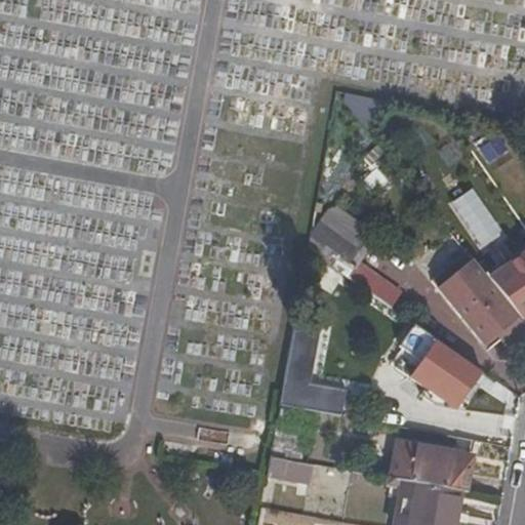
[(385,132),(374,120),(366,128),(375,139),(385,132)]
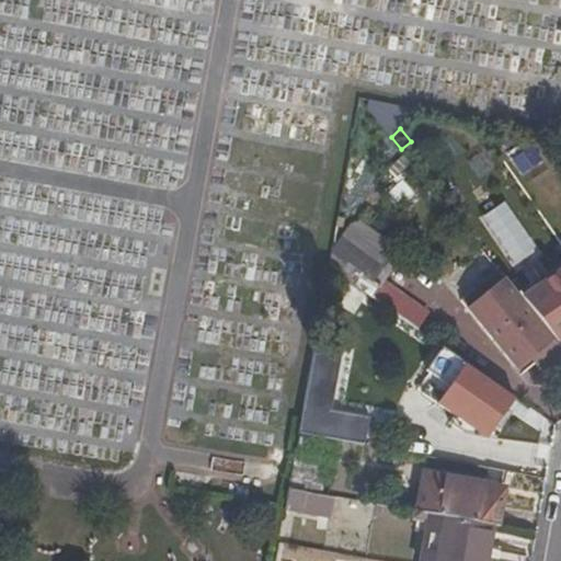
[(521,172),(540,160),(531,146),(512,157),(521,172)]
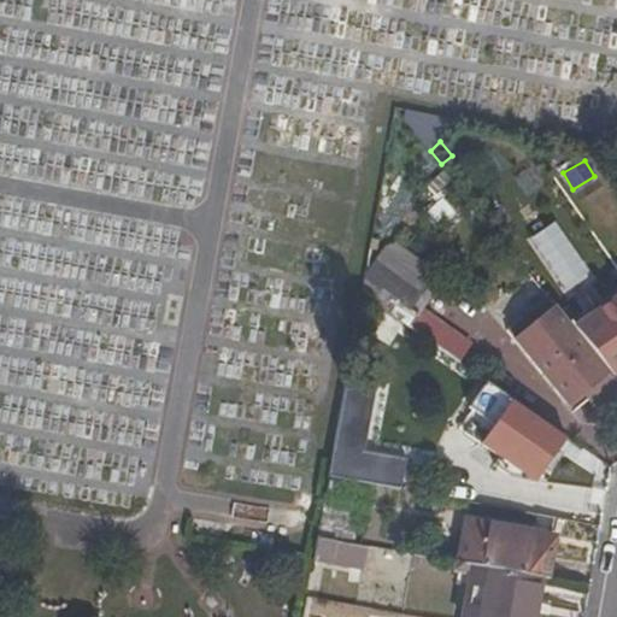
[(409,205),(418,215),(452,181),(444,171),(409,205)]
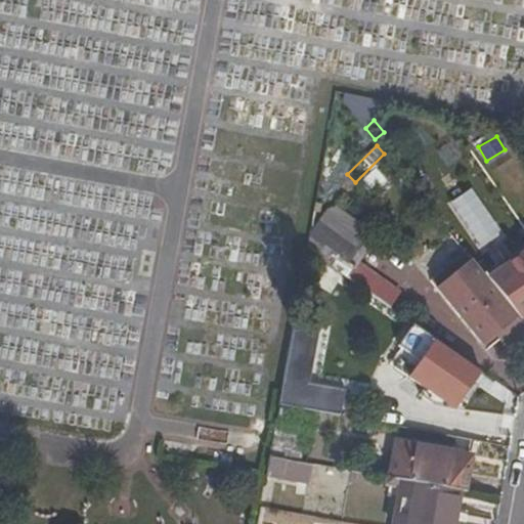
[(359,179),(372,193),(386,182),(374,167),(359,179)]
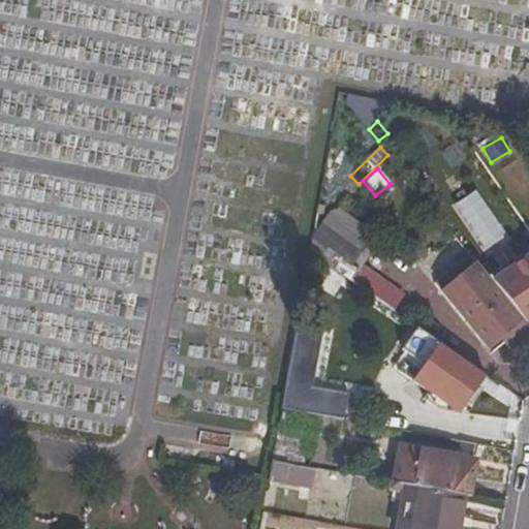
[(309,253),(349,281),(356,270),(350,266),(373,234),(338,209),(330,212),(311,239),(309,253)]
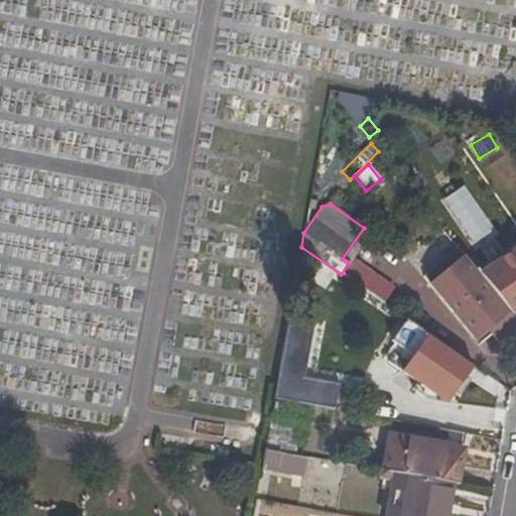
[(491,207),(478,212),(482,222),(495,217),(491,207)]
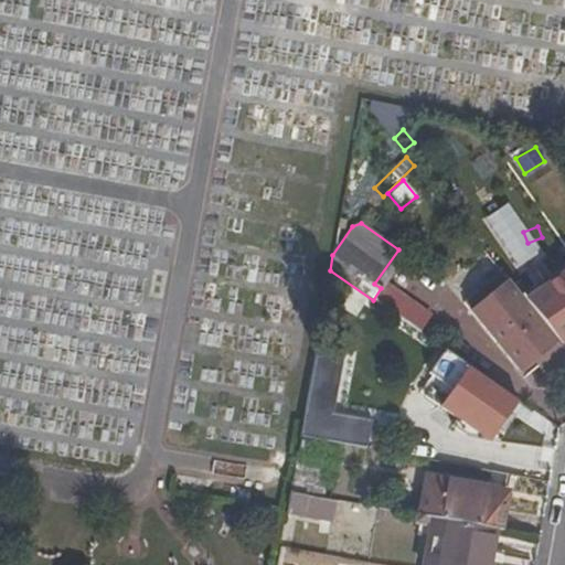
[(513,264),(503,273),(540,318),(564,296),(564,253),(557,244),(522,274),(513,264)]
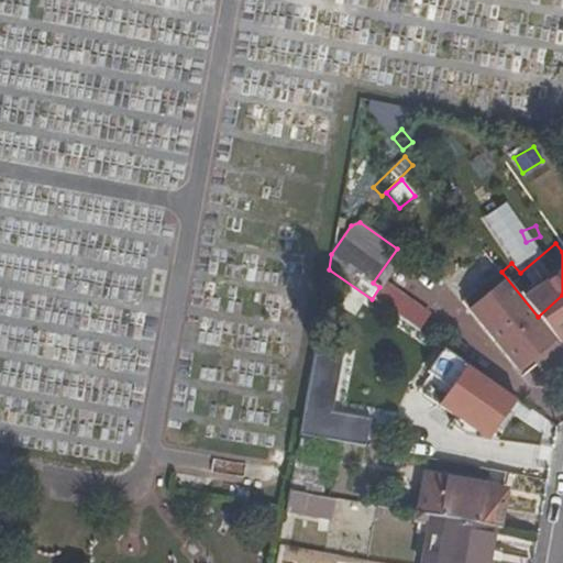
[(499,273),(463,302),(470,311),(506,282),(507,284),(508,284),(499,273)]
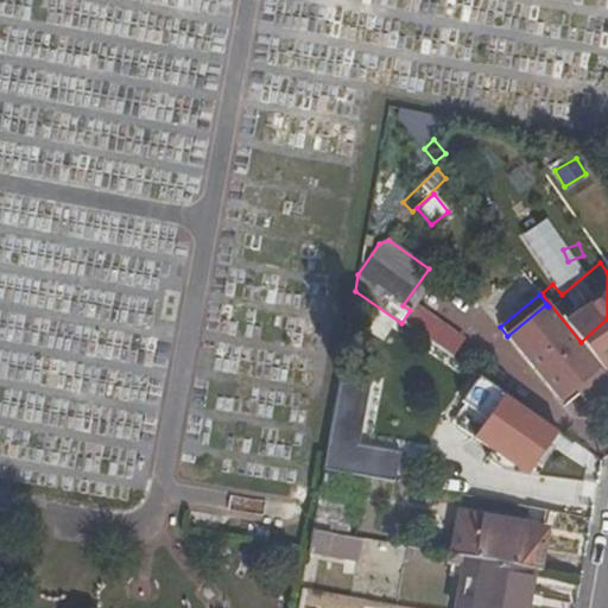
[(546,304),(507,336),(539,375),(561,401),(600,369),(578,343),(548,306),(546,304)]
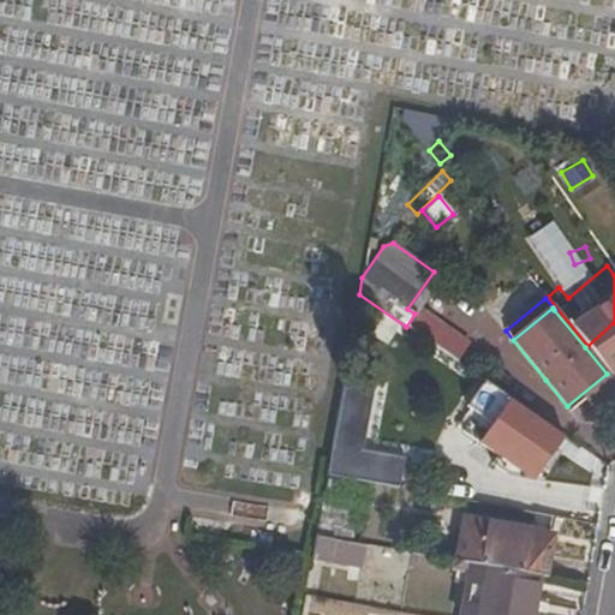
[(358,483),(386,488),(389,469),(360,464),(369,421),(338,415),(326,477),(358,483)]
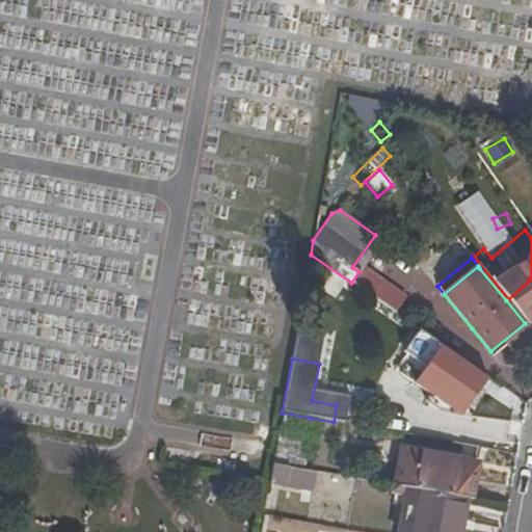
[(482,380),(456,362),(453,366),(479,384),(482,380)]
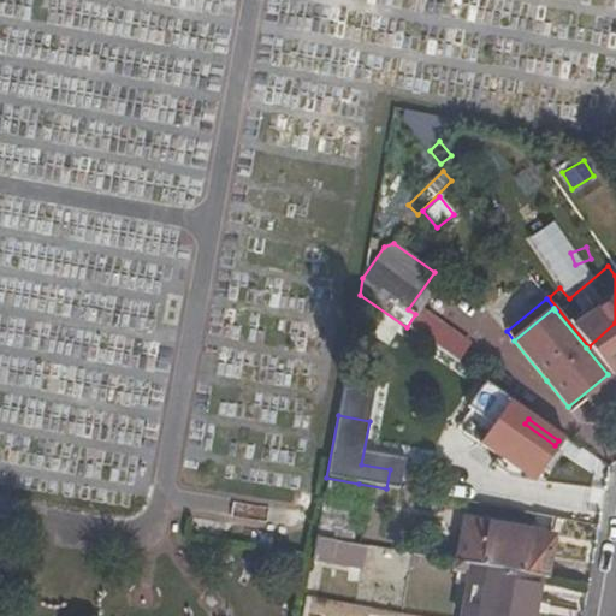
[(511,438),(490,422),(471,449),(532,491),(561,450),(555,445),(525,424),(522,422),(511,438)]
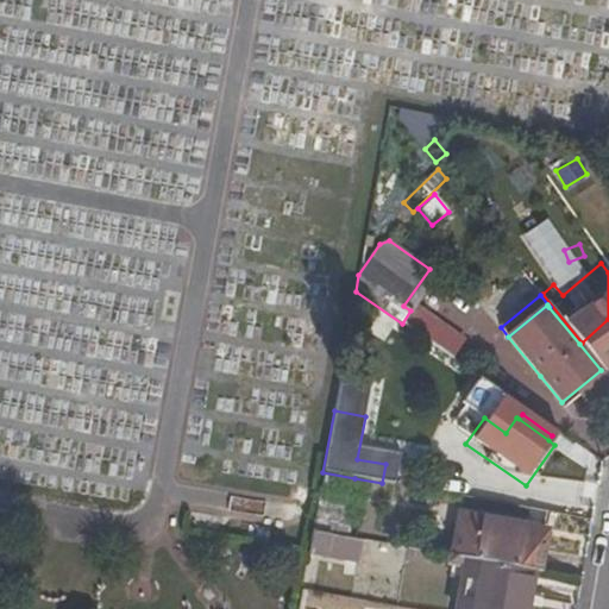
[(351,497),(355,478),(322,472),(312,532),(362,541),(366,512),(353,509),(355,498),(351,497)]
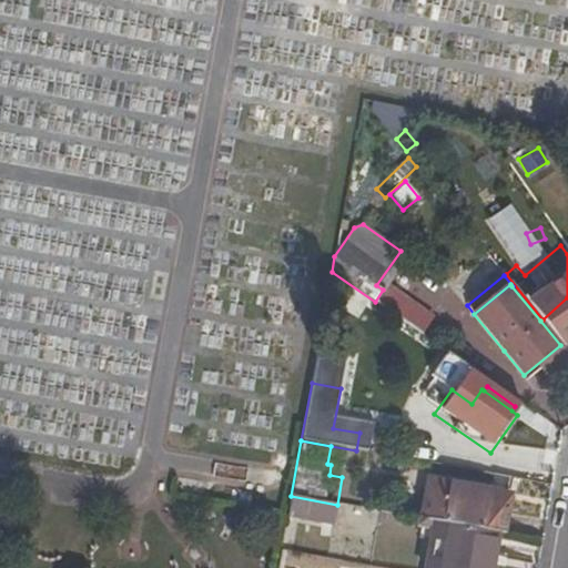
[(513,495),(428,480),(422,519),(433,521),(499,534),(506,535),(513,495)]
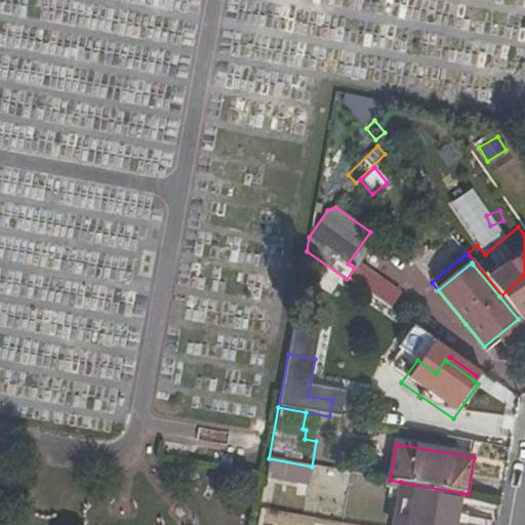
[(310,480),(333,484),(336,471),(312,467),(269,458),(266,479),(309,487),(310,480)]
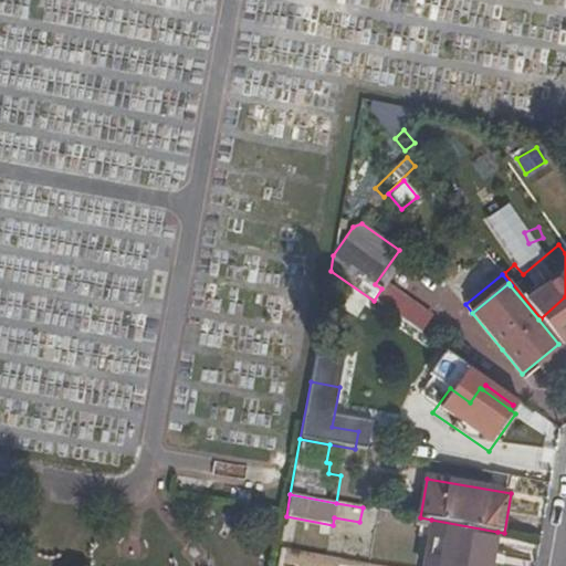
[(415,527),(430,530),(431,520),(420,517),(417,516),(415,527)]
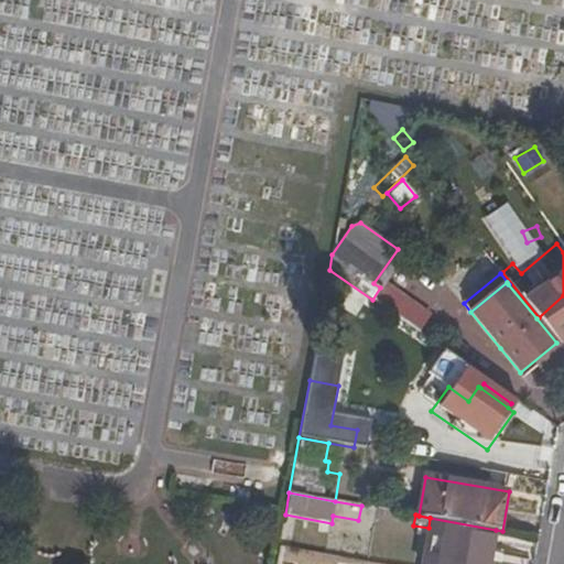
[(430,518),(429,528),(422,563),(489,563),(496,530),(430,518)]
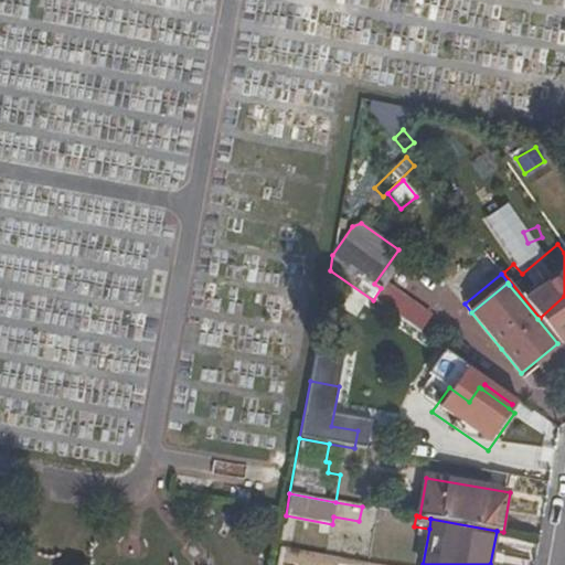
[(340,555),(358,557),(360,540),(343,536),(340,555)]
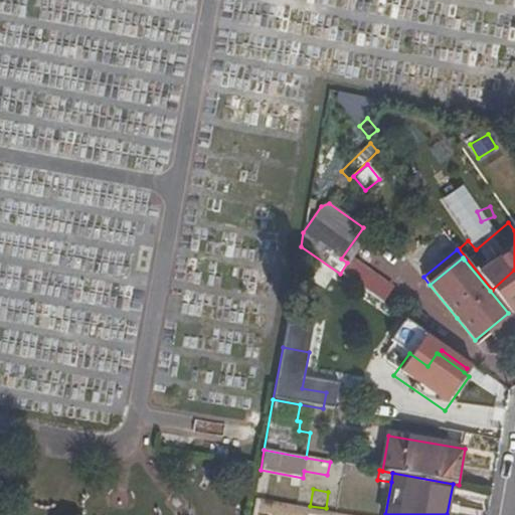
[(254,500),(251,514),(272,514),(274,504),(254,500)]
